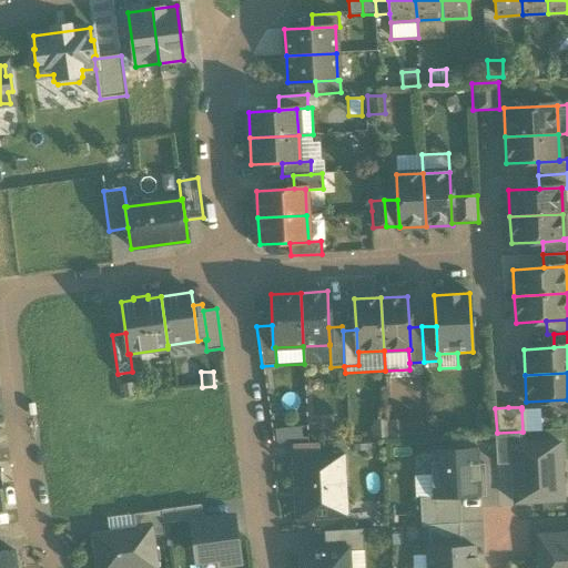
[(521,409),(523,432),(541,430),(540,408),(521,409)]
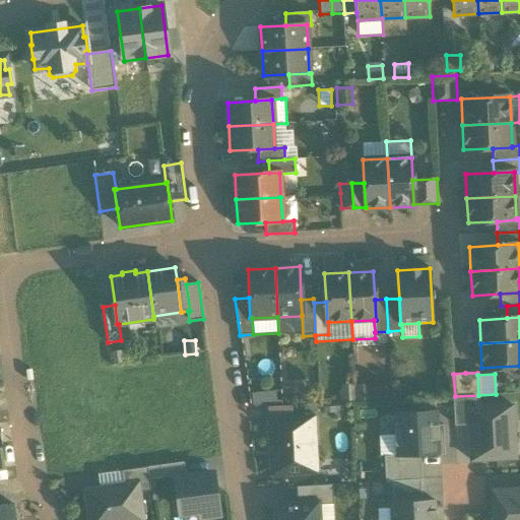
[(340,386),(341,403),(355,402),(354,388),(354,385),(340,386)]
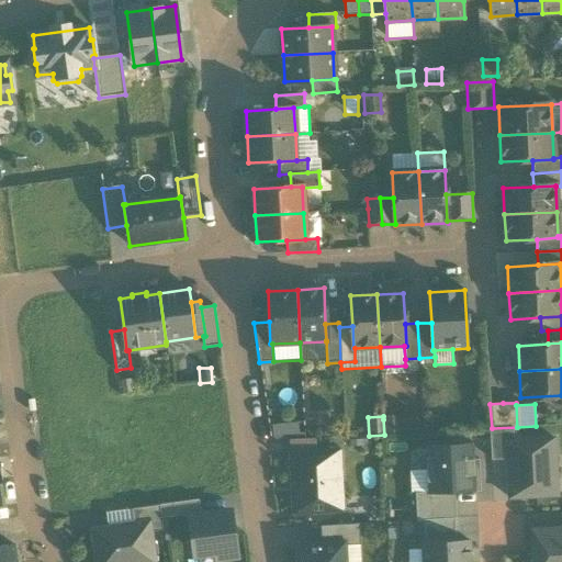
[(383,419),(384,435),(400,434),(398,418),(383,419)]
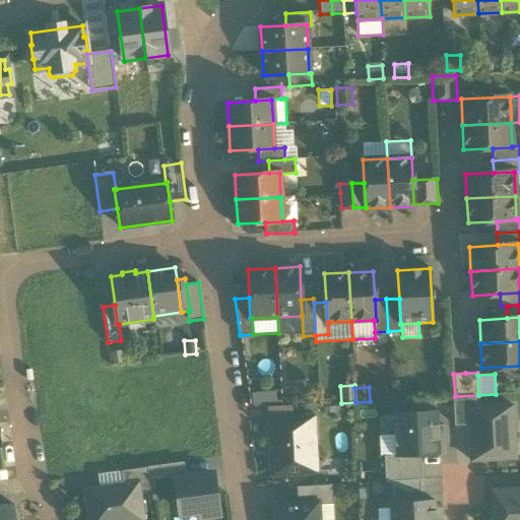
[(252,407),(267,407),(276,406),(275,391),(251,393),(252,407)]
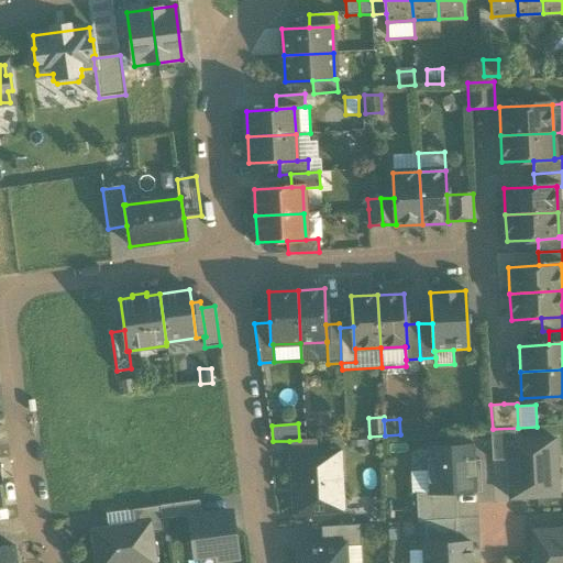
[(492,461),(507,460),(507,442),(514,442),(514,429),(490,430),(492,461)]
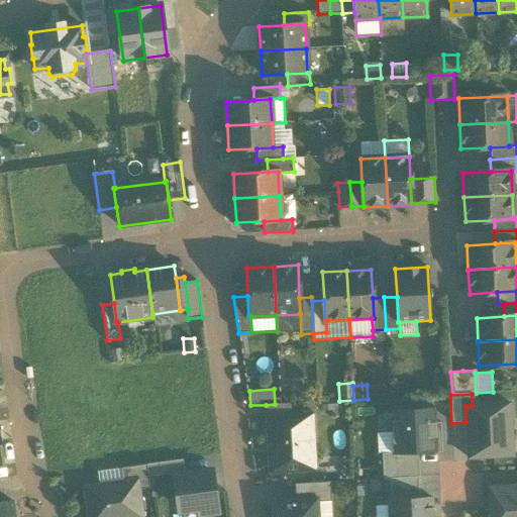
[(472,406),(466,406),(466,422),(468,458),(512,455),(509,403),(472,406)]
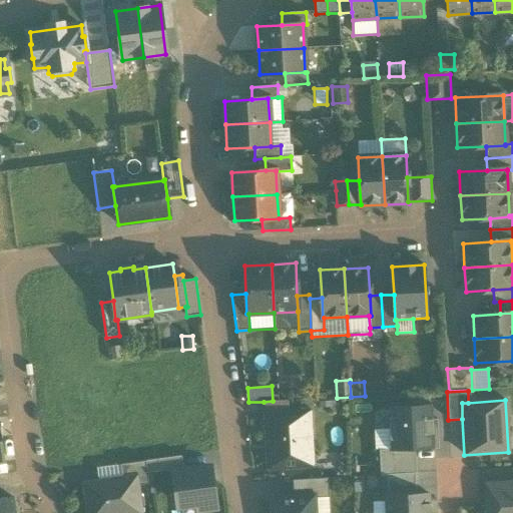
[(264,402),(265,413),(288,412),(288,401),(273,401),(264,402)]
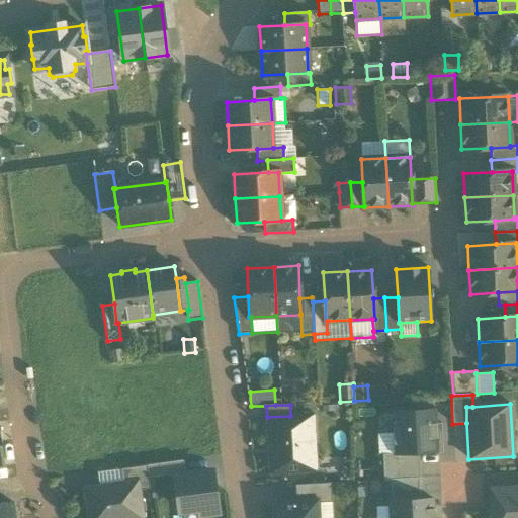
[(419,454),(433,453),(433,439),(437,439),(436,423),(435,409),(392,411),(393,433),(395,453),(395,455),(419,454)]
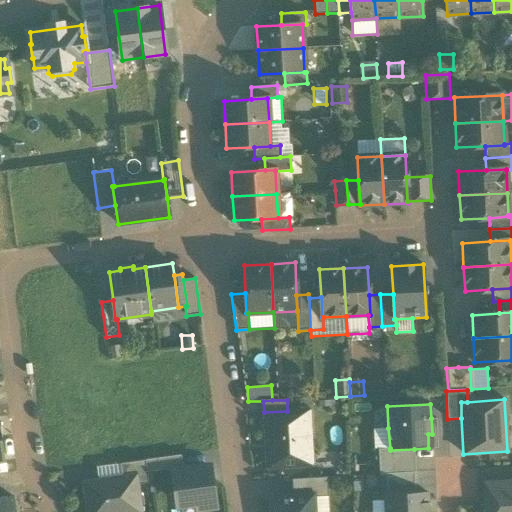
[(310,446),(309,410),(287,411),(264,412),(266,468),(298,466),(297,446),(310,446)]
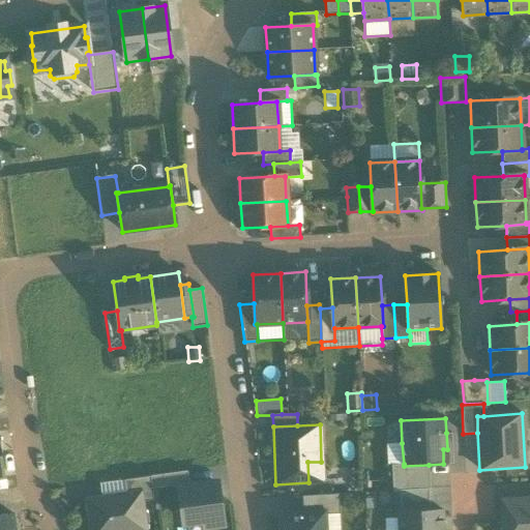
[(386,465),(391,465),(404,464),(402,443),(385,443),(386,465)]
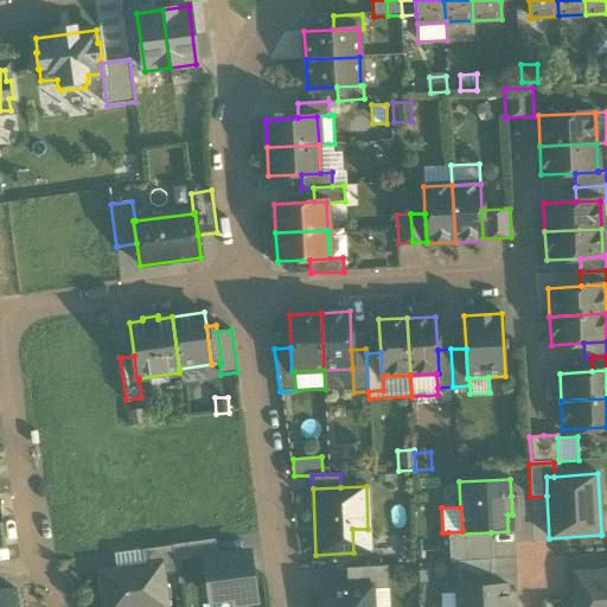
[(352,529),(353,553),(369,553),(368,529),(352,529)]
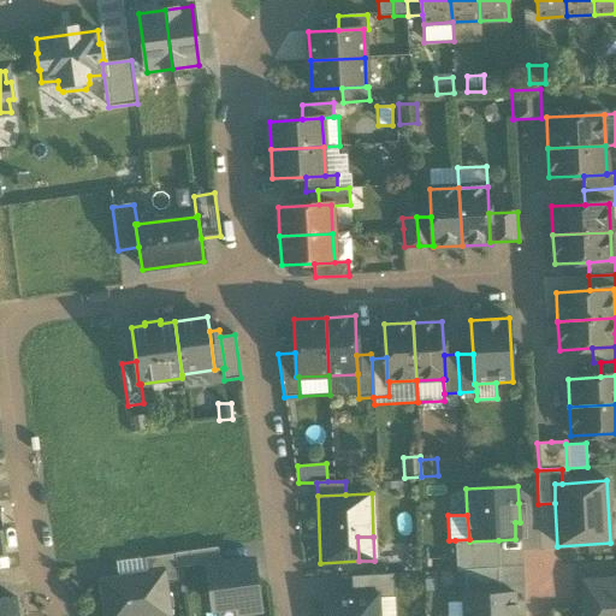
[(469,542),(469,539),(455,540),(456,572),(465,572),(465,570),(498,568),(498,569),(499,569),(498,540),(469,542)]
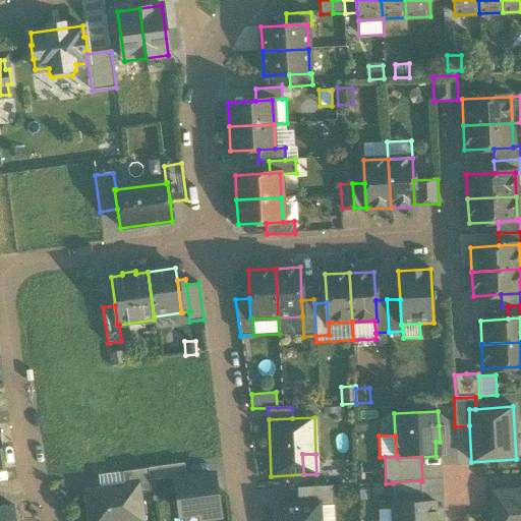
[(185,476),(184,464),(148,469),(150,480),(185,476)]
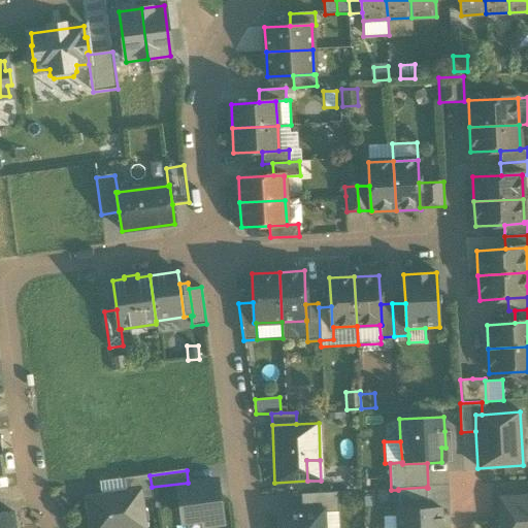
[(150,475),(124,479),(126,493),(139,492),(140,500),(153,499),(152,487),(150,475)]
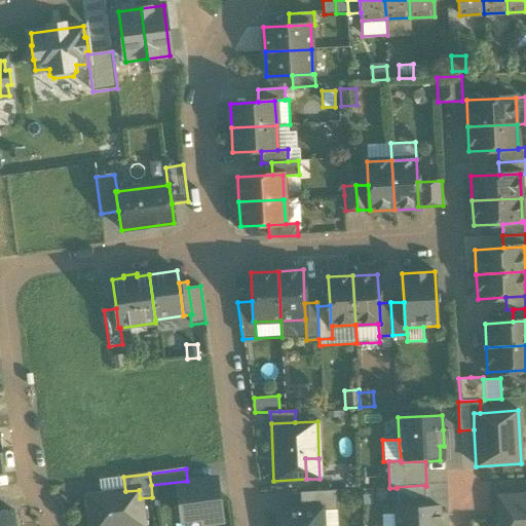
[(125,491),(123,477),(99,480),(101,494),(125,491)]
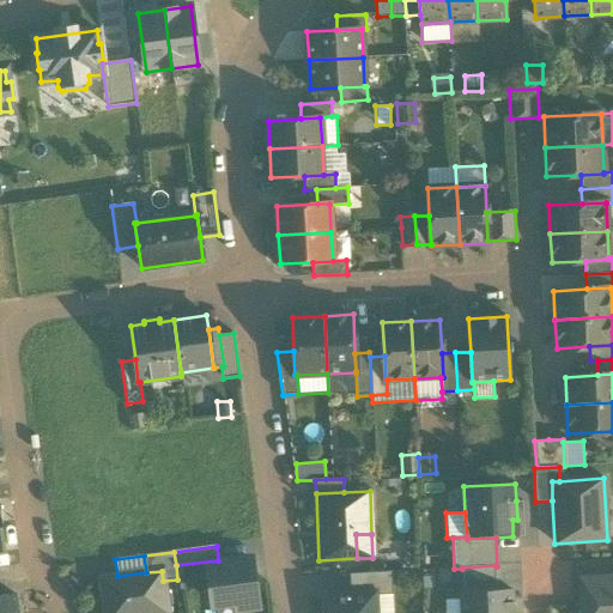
[(575,571),(612,569),(612,557),(575,559),(575,571)]
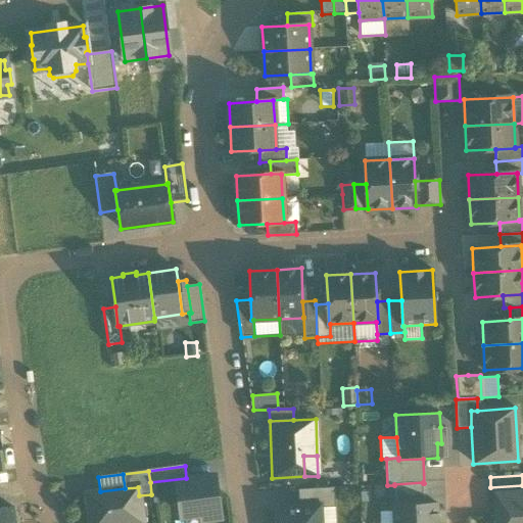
[(201,522),(219,519),(212,478),(178,482),(183,516),(200,514),(201,522)]
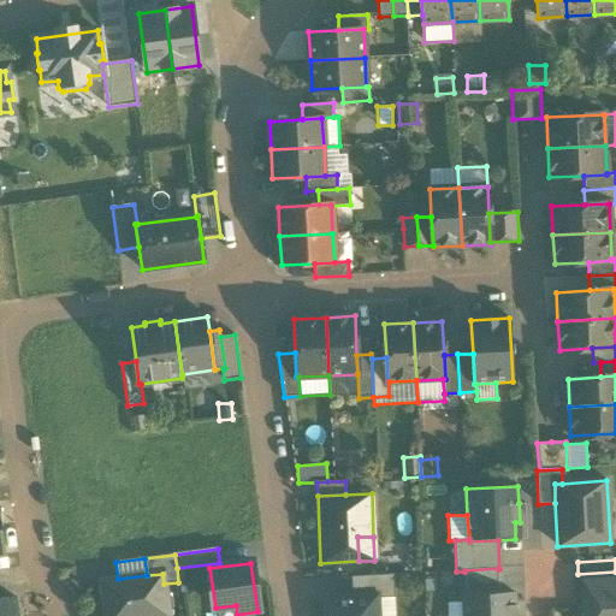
[(465,570),(465,572),(466,596),(499,593),(498,569),(498,568),(465,570)]
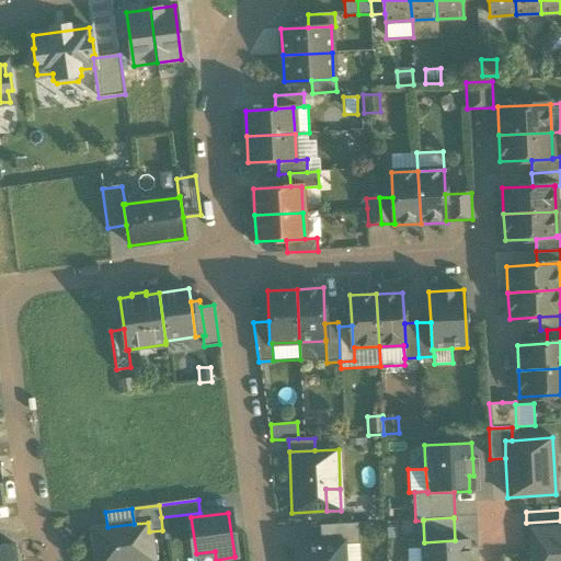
[(152,560),(149,531),(148,523),(134,524),(107,527),(93,529),(96,560),(152,560)]
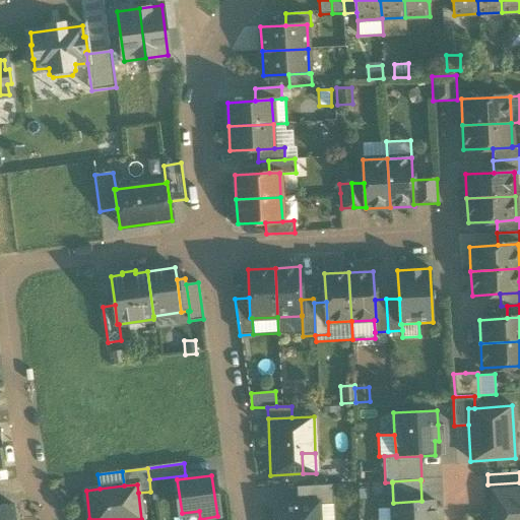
[(296,486),(297,505),(317,504),(317,505),(333,504),(332,484),(296,486)]
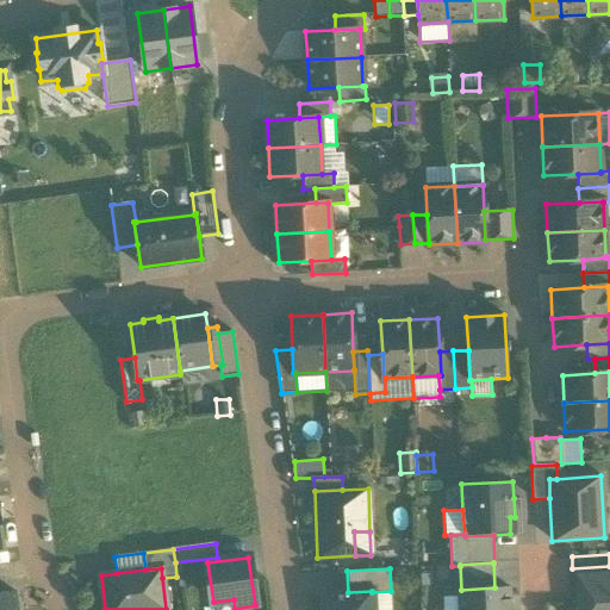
[(597,574),(577,576),(578,609),(609,609),(609,576),(599,577),(597,574)]
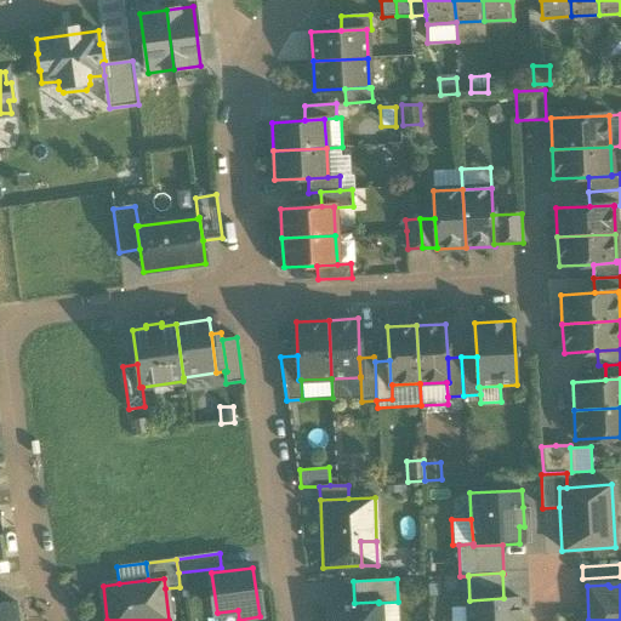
[(469,600),(466,600),(467,607),(467,620),(520,620),(520,609),(519,609),(518,597),(503,598),(469,600)]
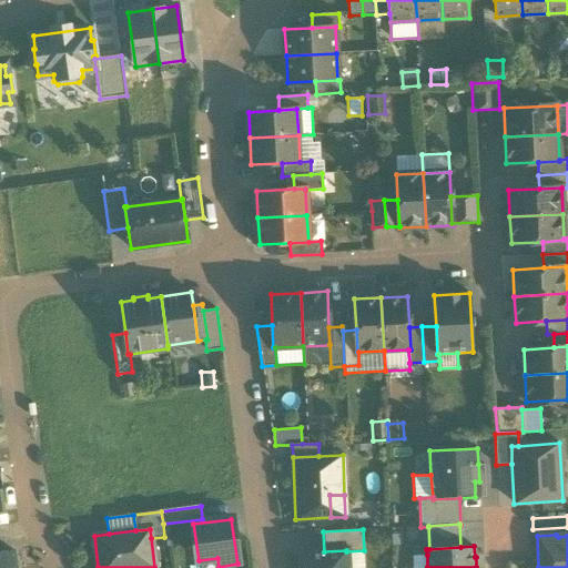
[(324,551),(300,553),(300,567),(346,567),(346,551),(346,550),(324,551)]
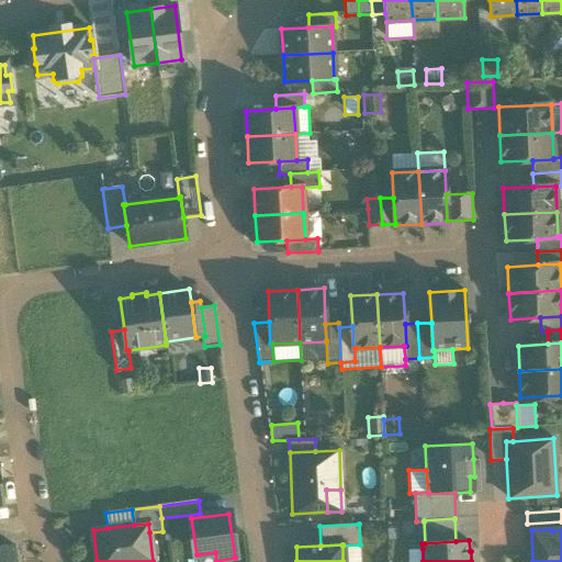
[(343,546),(343,561),(360,561),(360,544),(343,546)]
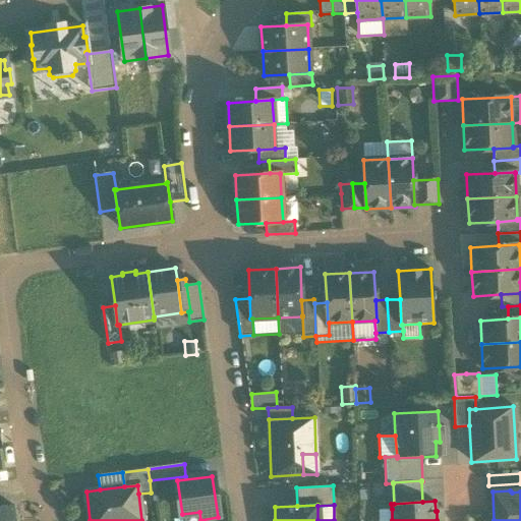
[(0,520),(14,520),(12,506),(0,507),(0,520)]
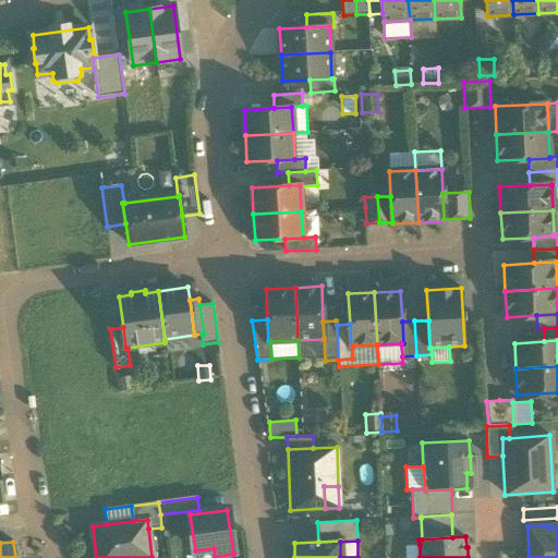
[(420,557),(420,545),(407,546),(407,557),(420,557)]
